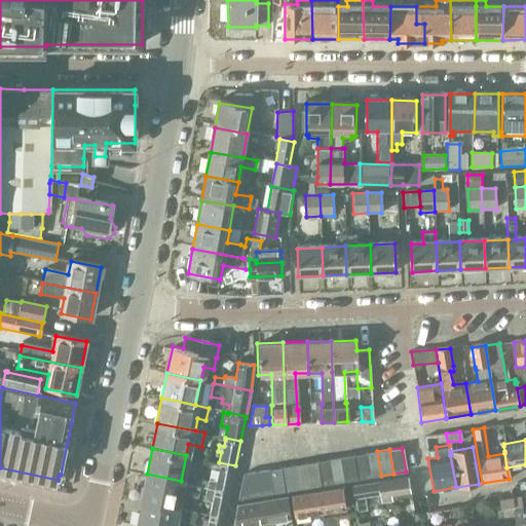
[(377,451),(365,453),(369,478),(381,476),(377,451)]
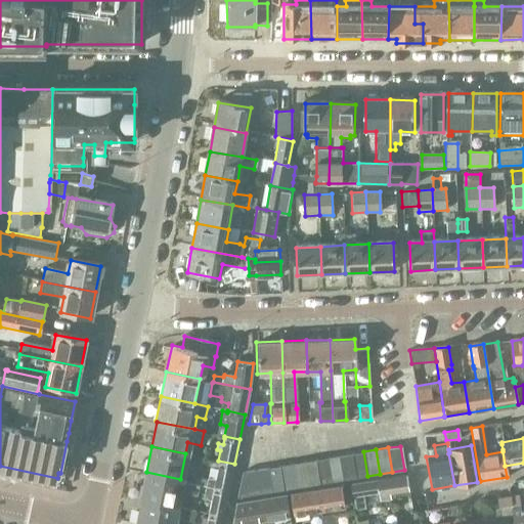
[(363,451),(351,453),(355,478),(367,476),(363,451)]
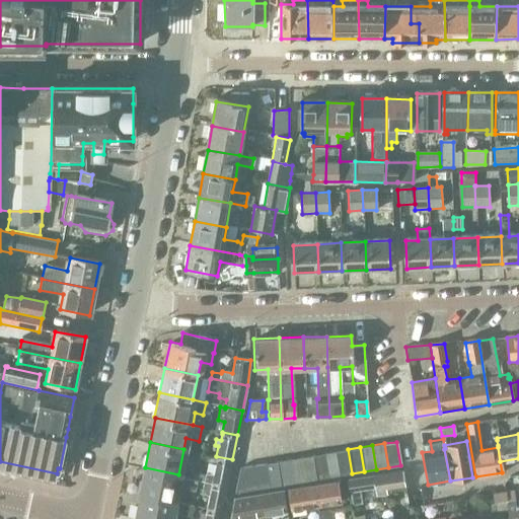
[(348,449),(336,451),(340,475),(352,473),(348,449)]
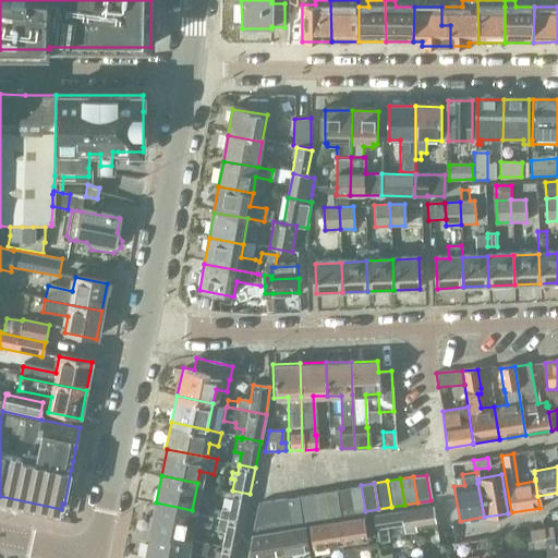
[(361,485),(349,487),(352,513),(365,511),(361,485)]
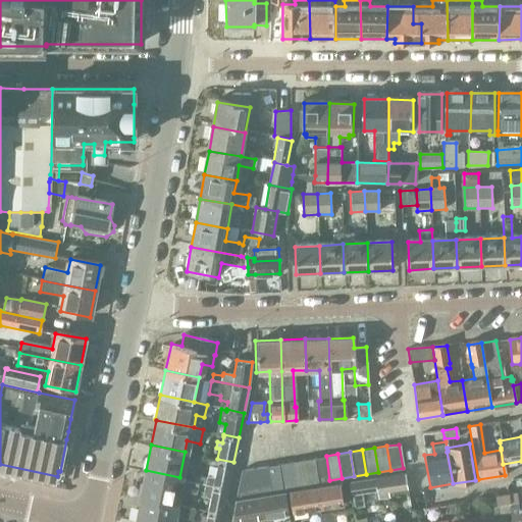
[(326,456),(313,458),(317,482),(329,480),(326,456)]
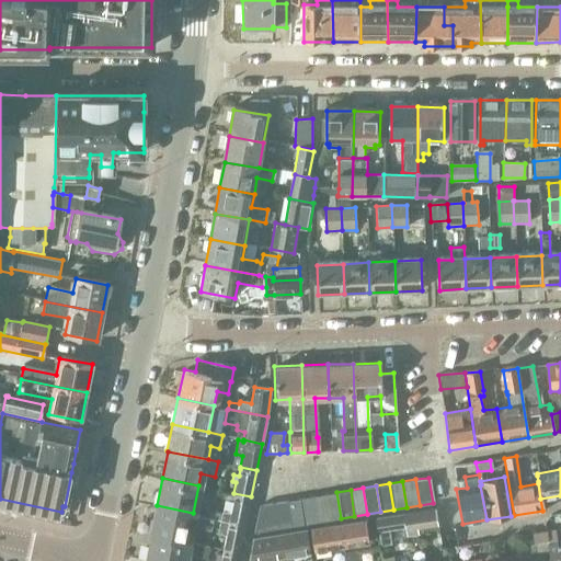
[(336,492),(324,494),(328,521),(341,518),(336,492)]
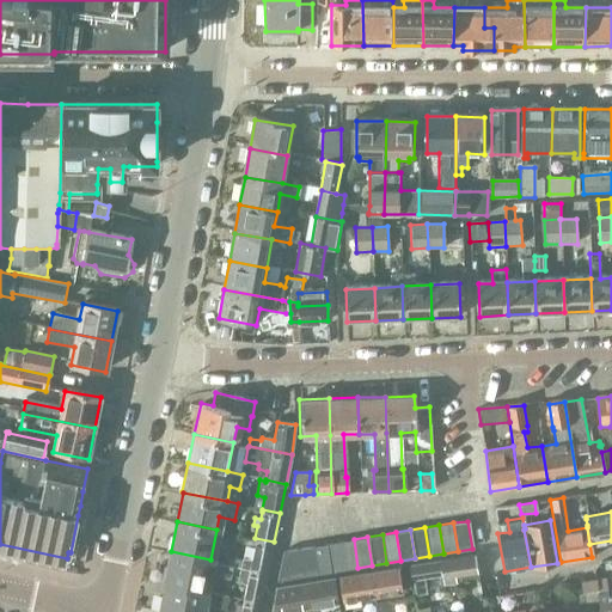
[(243,560),(242,567),(268,571),(274,542),(255,538),(250,560),(243,558),(243,560)]
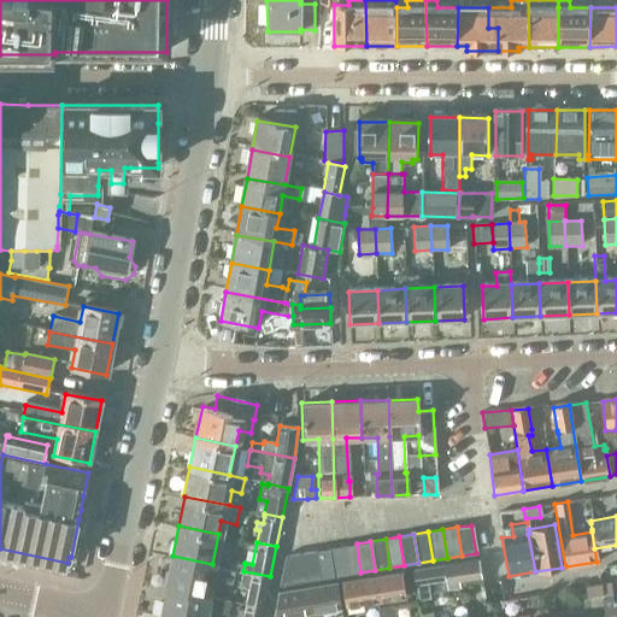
[(357,544),(342,546),(347,575),(360,573),(357,544)]
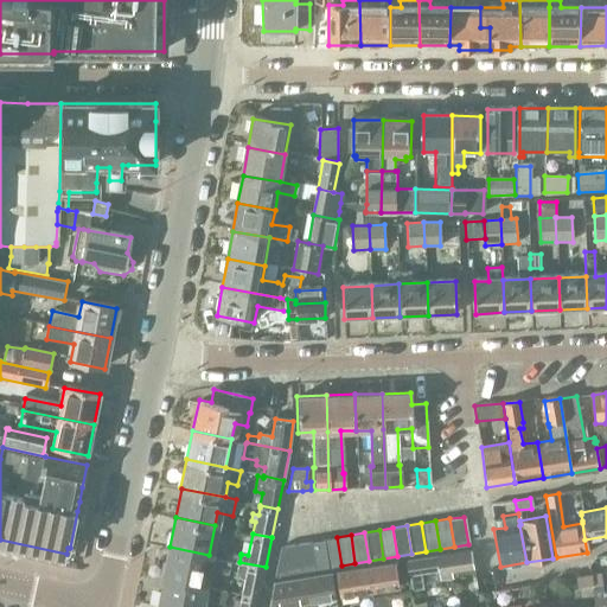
[(337,537),(323,540),(327,568),(342,566),(337,537)]
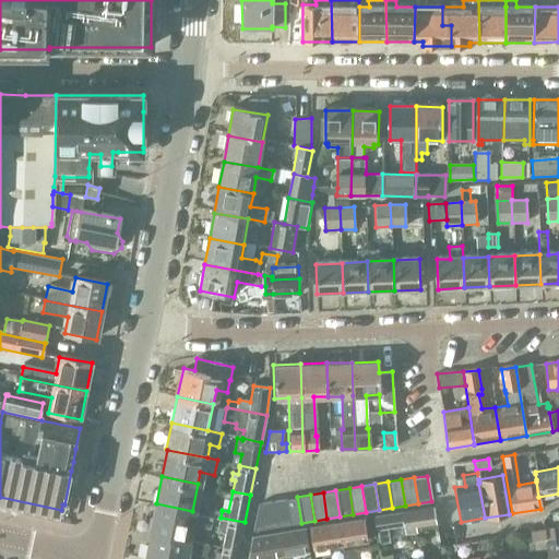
[(297,497),(284,498),(288,524),(301,523),(297,497)]
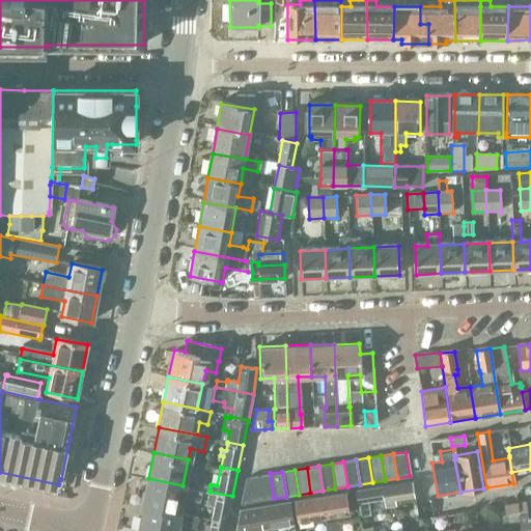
[(270,473),(257,475),(261,500),(274,498),(270,473)]
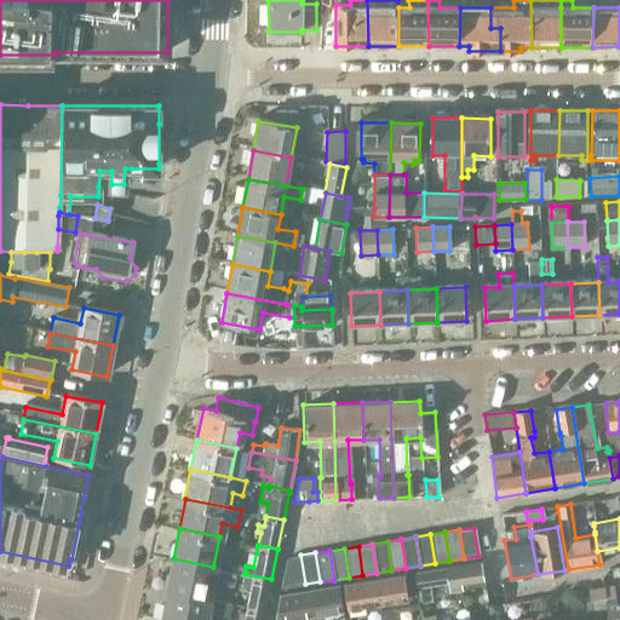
[(305,584),(300,555),(286,557),(280,589),(305,584)]
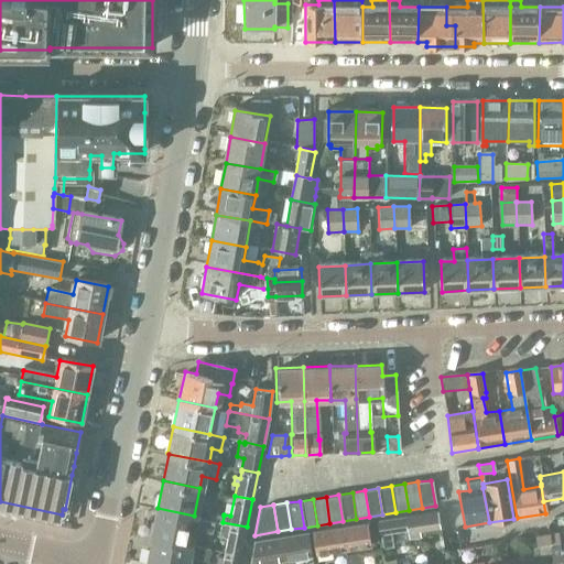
[(152,534),(153,535),(188,542),(194,516),(158,508),(152,534)]
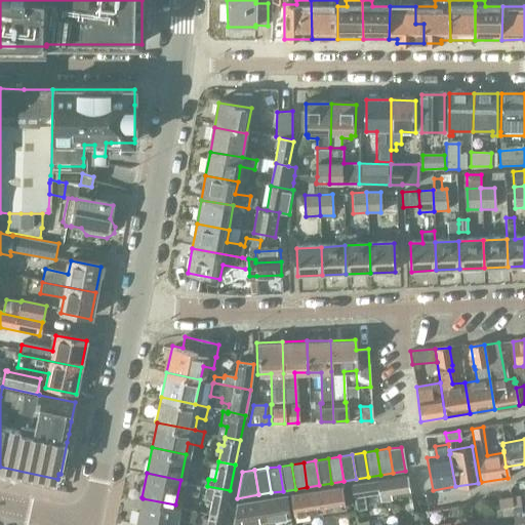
[(406,475),(375,480),(378,495),(379,502),(392,500),(391,493),(408,490),(406,475)]
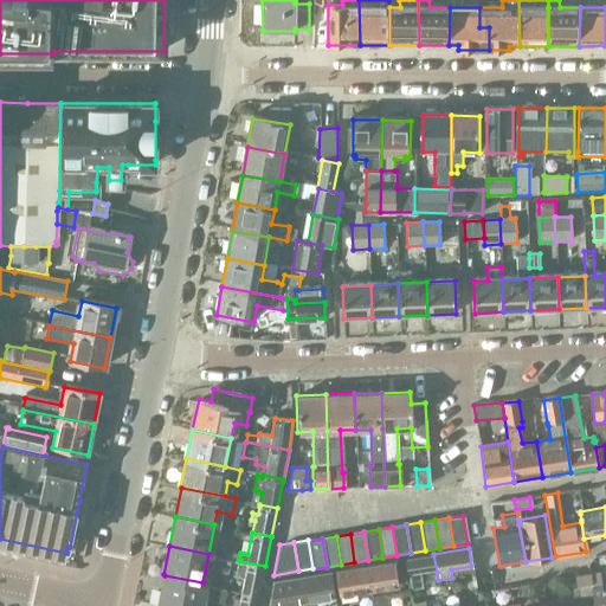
[(225,552),(224,558),(229,559),(231,559),(239,561),(240,554),(225,552)]
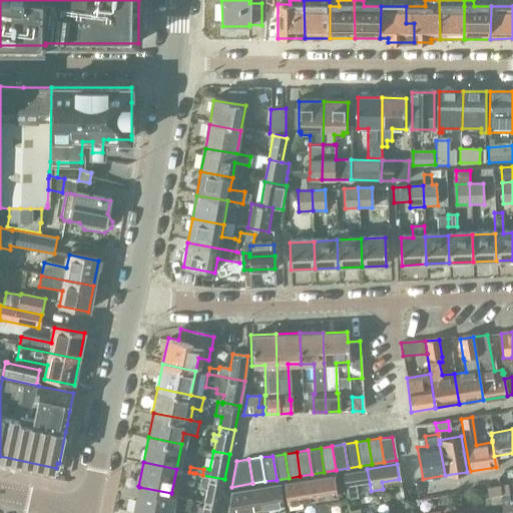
[(370,484),(367,469),(343,473),(345,488),(370,484)]
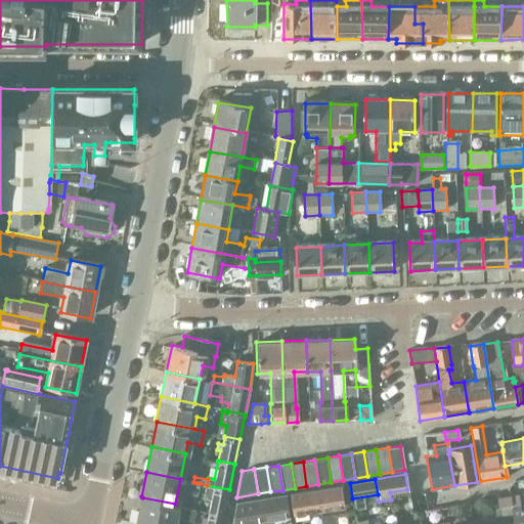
[(211,499),(208,511),(224,515),(229,489),(207,485),(204,498),(211,499)]
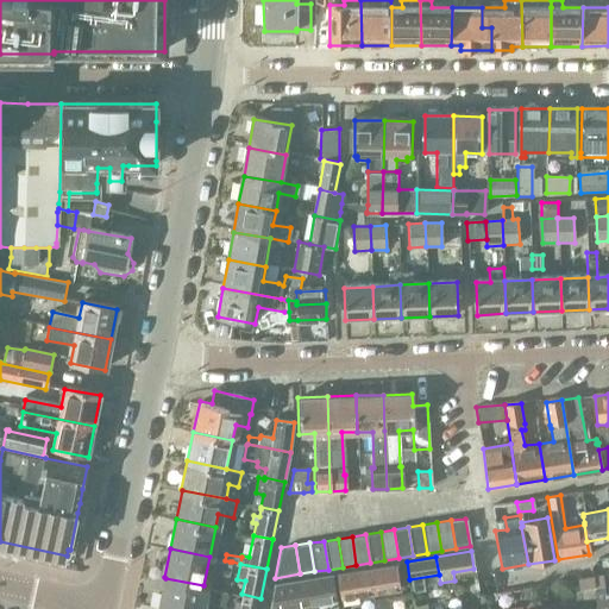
[(396,564),(366,569),(371,595),(401,590),(396,564)]
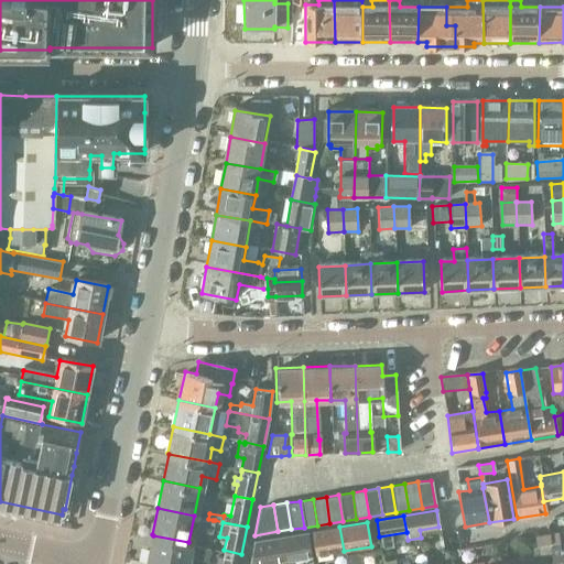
[(344,551),(339,527),(311,531),(315,556),(344,551)]
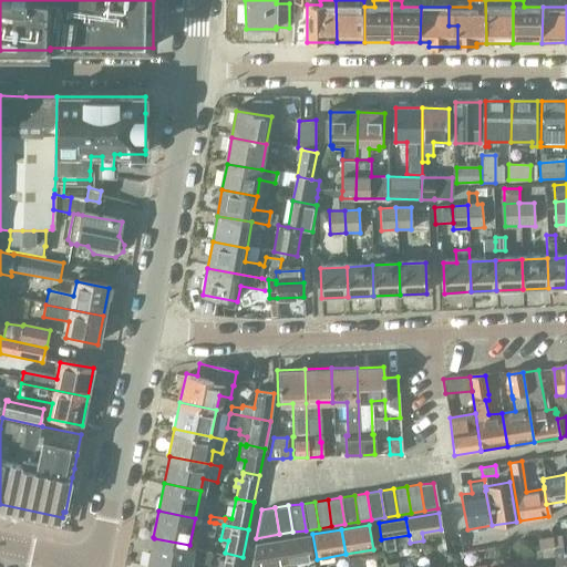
[(308,535),(280,539),(284,562),(311,557),(308,535)]
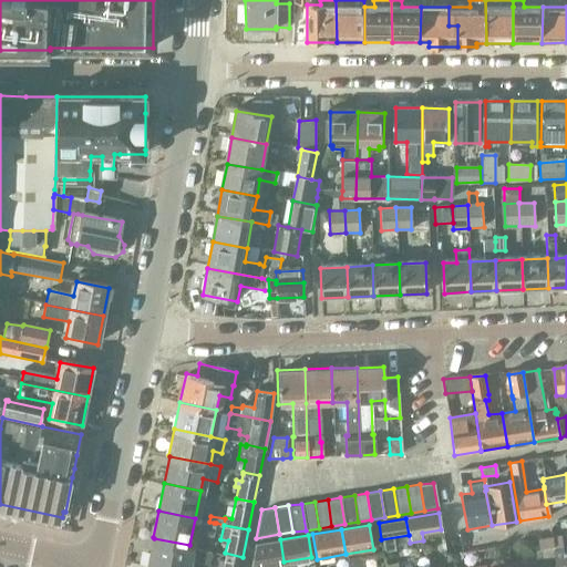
[(553,547),(556,566),(555,566),(566,566),(566,549),(563,552),(559,535),(552,537),(553,547)]
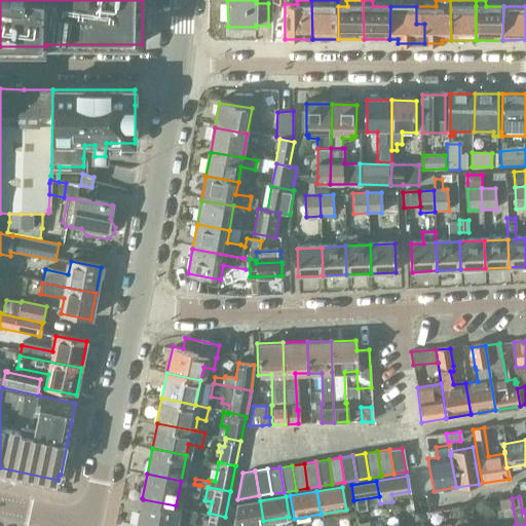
[(499,510),(513,508),(512,498),(497,500),(499,510)]
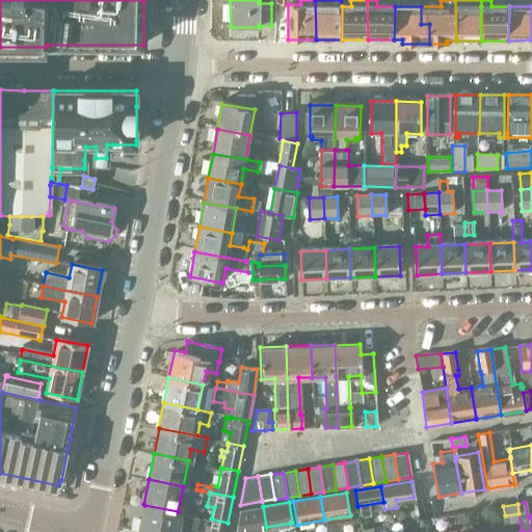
[(144,505),(139,531),(147,531),(175,531),(178,524),(196,527),(198,516),(178,511),(144,505)]
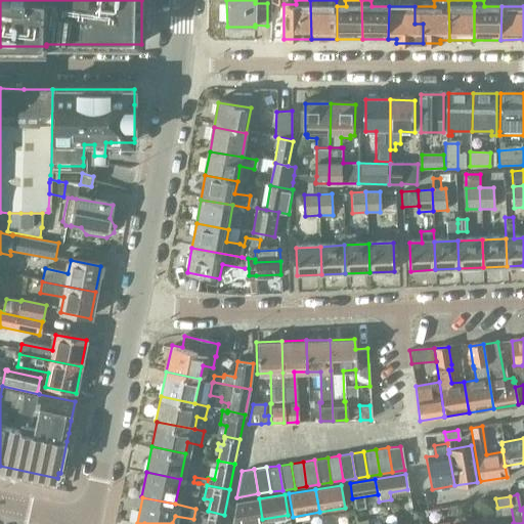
[(262,519),(259,498),(234,503),(230,523),(262,519)]
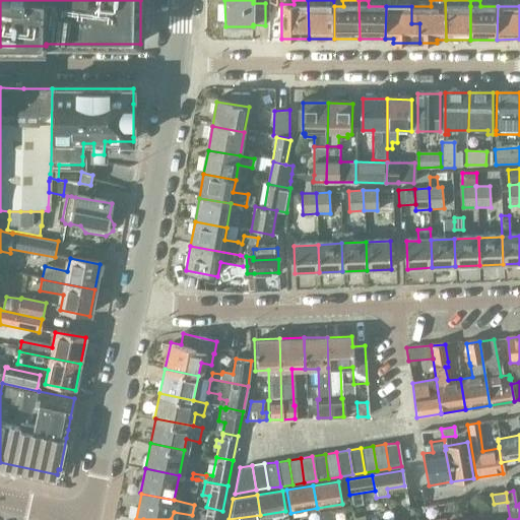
[(200,519),(220,519),(222,511),(206,507),(205,514),(201,514),(200,519)]
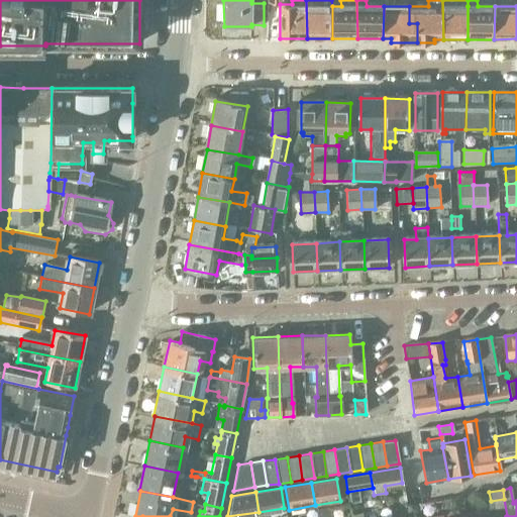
[(321,509),(322,516),(331,516),(330,507),(321,509)]
